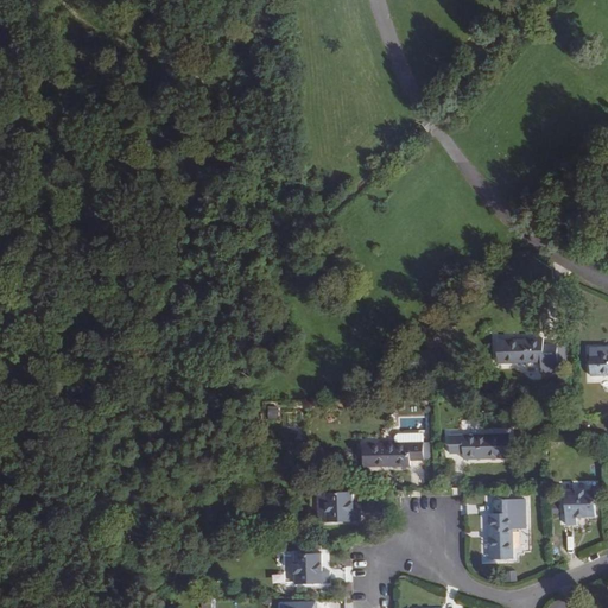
[(565,108),(567,106),(567,103),(567,101),(563,97),(562,96),(557,95),(552,96),(550,97),(548,101),(548,103),(549,108),(550,111),(553,113),(556,114),(558,114),(563,112),(565,108)]
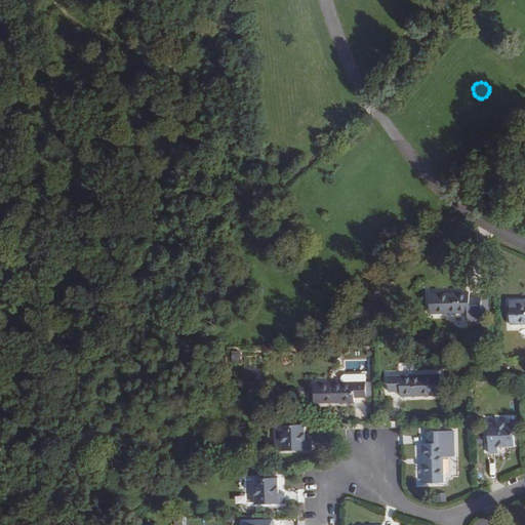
[(482,322),(482,297),(470,297),(470,292),(430,293),(430,316),(468,314),(468,322),(482,322)]
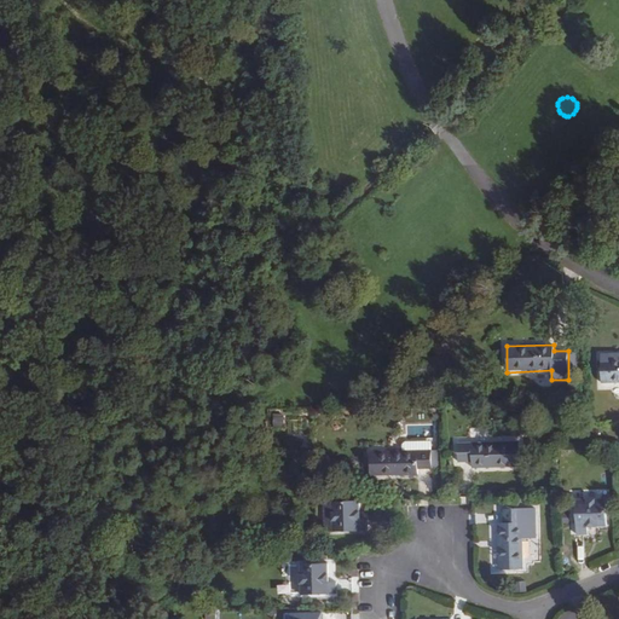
[(618,360),(618,352),(601,353),(601,362),(618,360)]
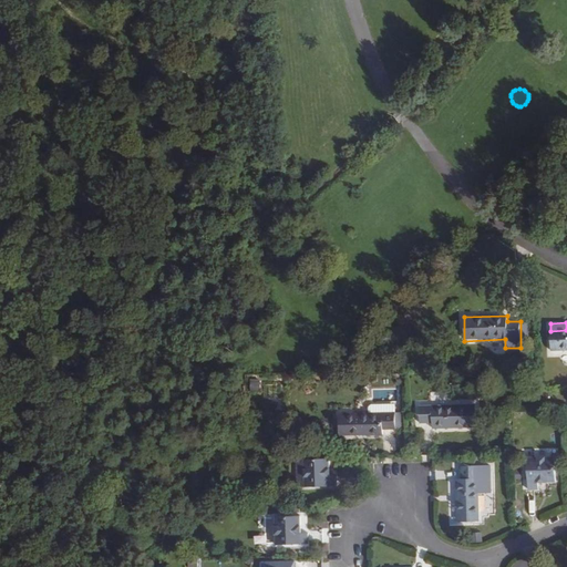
[(566,350),(566,330),(550,331),(550,351),(566,350)]
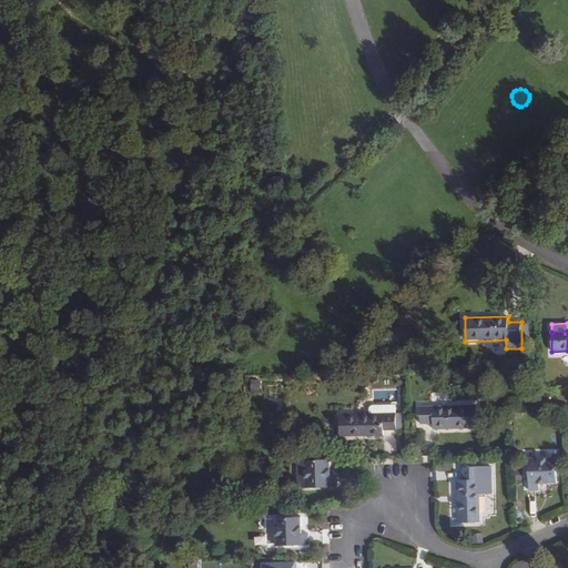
[(476,427),(476,405),(421,407),(421,423),(433,423),(434,428),(476,427)]
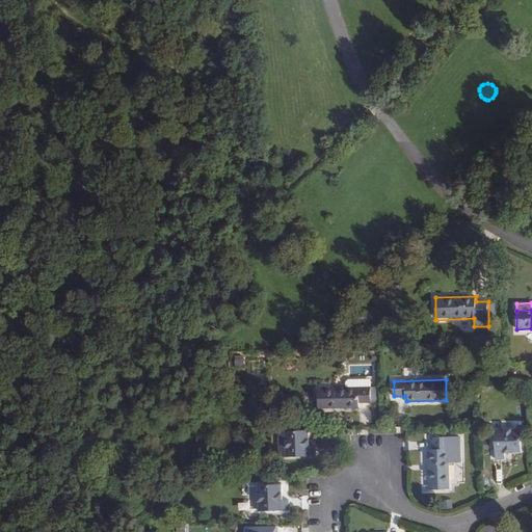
[(371,388),(371,387),(319,387),(319,407),(360,407),(360,402),(371,402),(371,401),(371,388)]
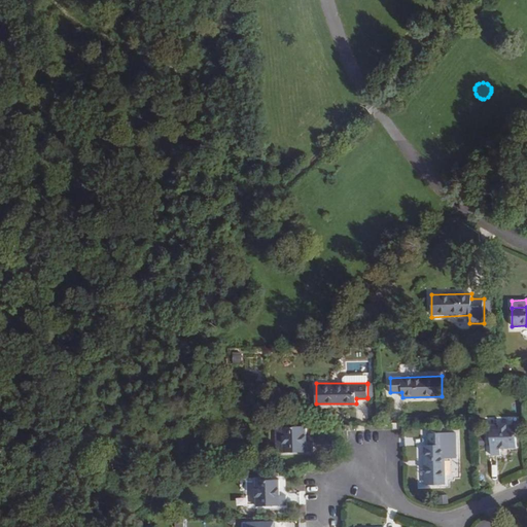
[(303,441),(303,432),(307,432),(307,424),(270,425),(271,452),(314,451),(314,440),(307,440),(303,441)]
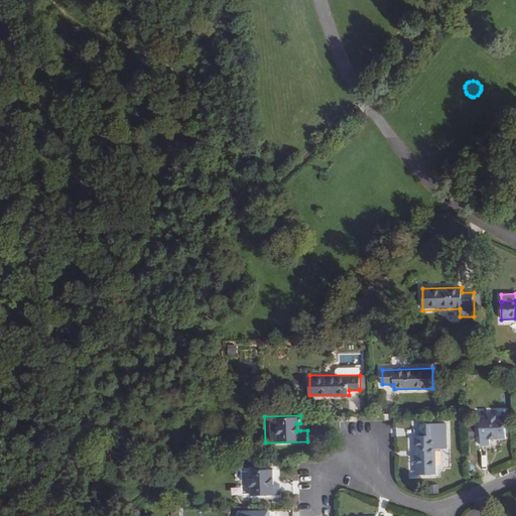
[(506,438),(506,415),(480,415),(480,445),(490,445),(490,438),(490,434),(498,433),(498,438),(506,438)]
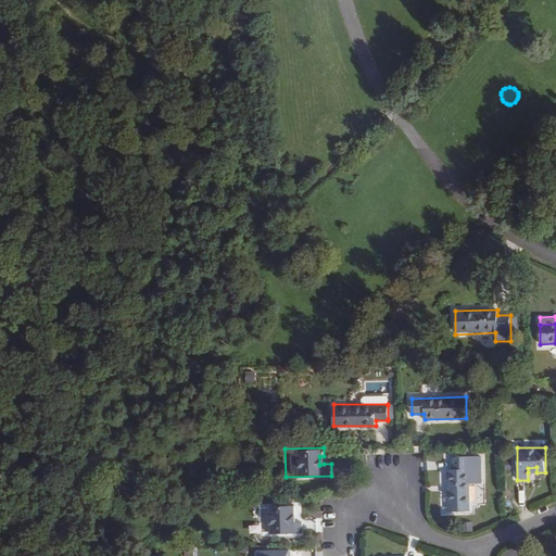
[(470,512),(469,456),(453,456),(453,469),(447,469),(449,512),(470,512)]
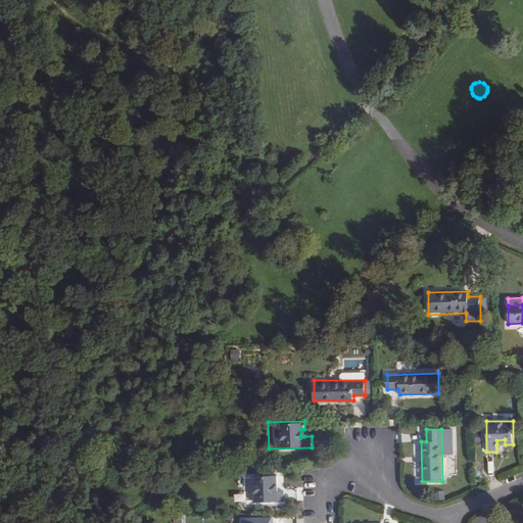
[(273,491),(273,483),(278,483),(278,475),(254,475),(255,502),(285,502),(285,491),(278,491),(273,491)]
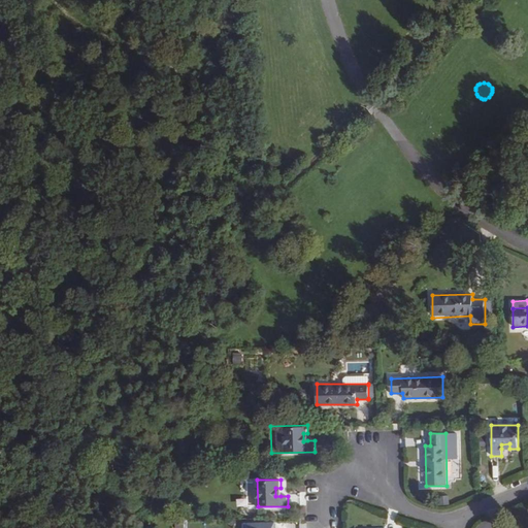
[(438,495),(438,504),(448,504),(448,495),(438,495)]
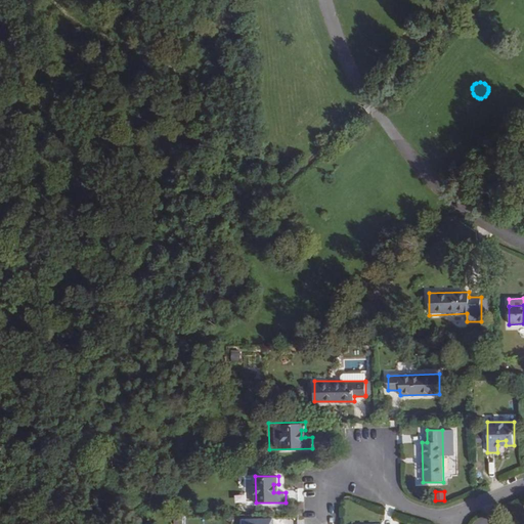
[(238,493),(235,500),(245,505),(248,498),(238,493)]
